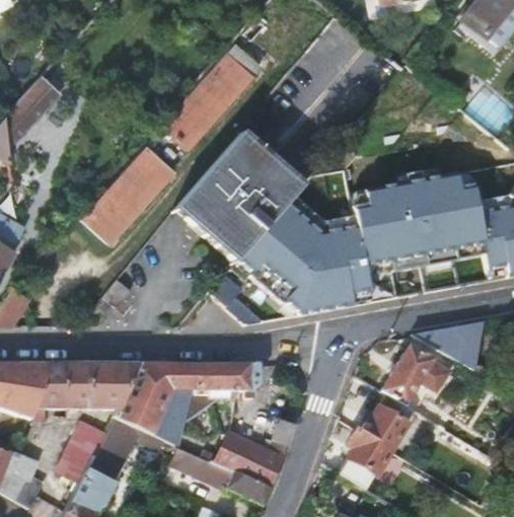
[(487,0),(468,23),(501,51),(513,35),(513,0),(487,0)]
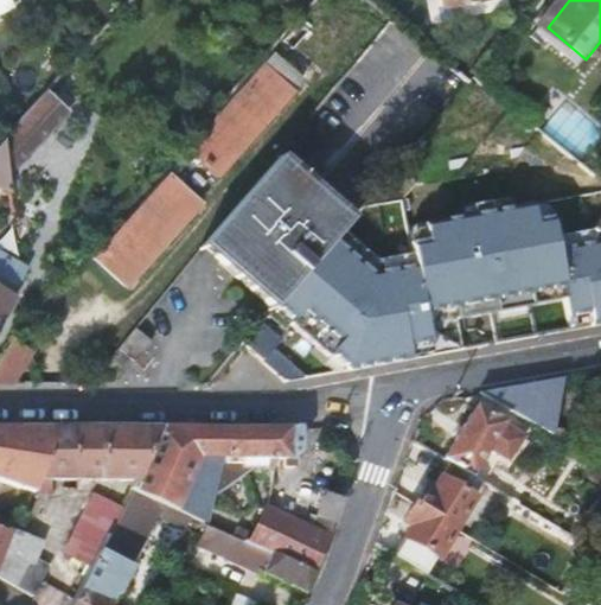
[(294,84),(266,59),(191,145),(219,171),(294,84)]
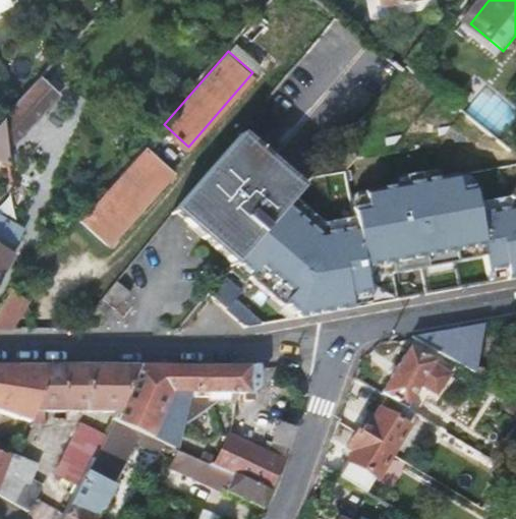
[(17,103),(5,116),(10,148),(60,91),(42,75),(17,103)]
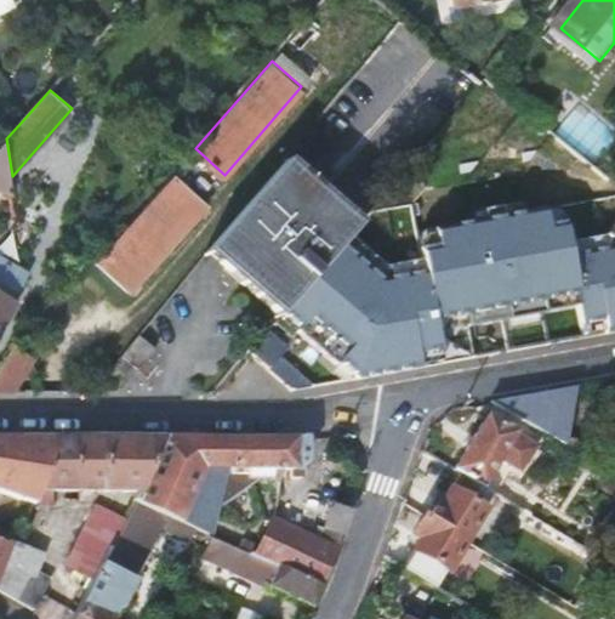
[(6,138),(0,145),(0,188),(12,193),(16,192),(12,176),(6,138)]
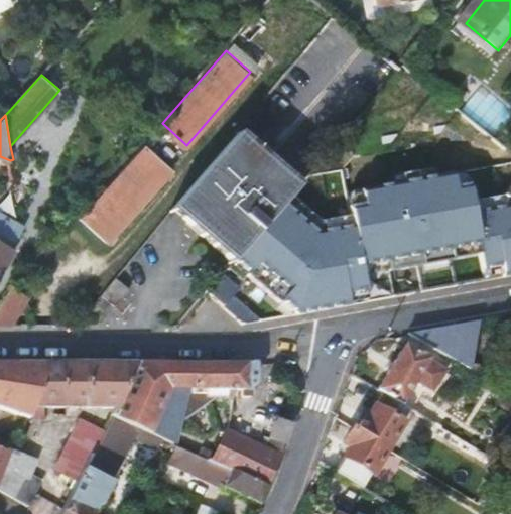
[(241,129),(177,208),(238,260),(240,258),(288,201),(303,183),(241,129)]
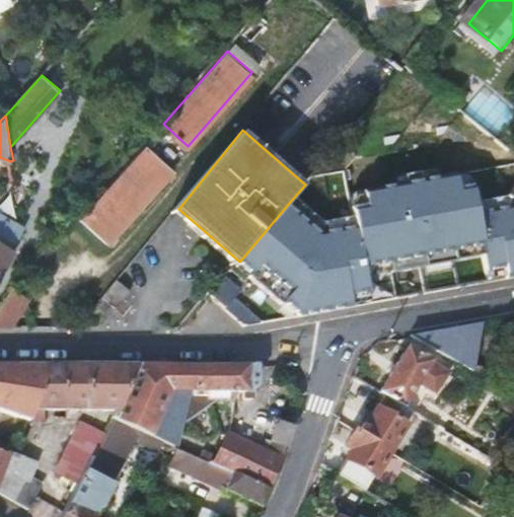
[(172,169),(145,145),(80,218),(107,242),(172,169)]
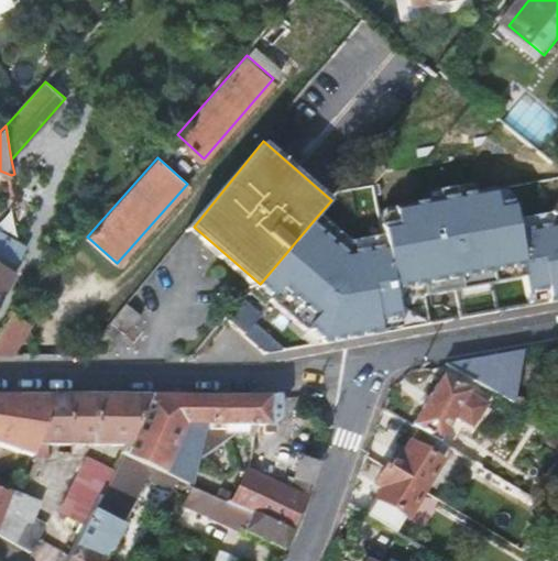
[(351,251),(315,219),(262,282),(280,297),(276,299),(313,331),(315,328),(332,342),(387,331),(387,329),(385,320),(406,316),(402,297),(401,289),(430,284),(433,290),(433,293),(503,279),(502,278),(501,271),(531,265),(533,273),(536,292),(554,288),(555,298),(556,300),(557,300),(557,222),(523,228),(517,198),(502,200),(499,185),(400,202),(403,219),(387,221),(392,243),(351,251)]
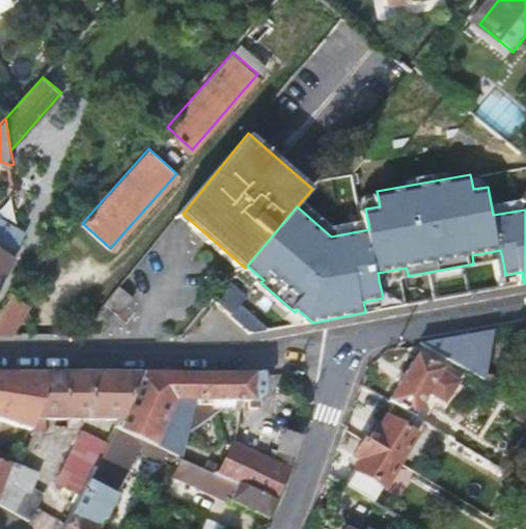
[(0,213),(0,288),(24,254),(18,249),(28,232),(0,213)]
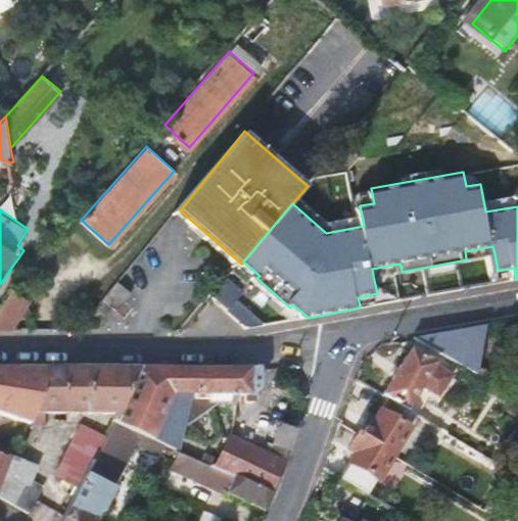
[(465,251),(466,258),(495,253),(492,246),(465,251)]
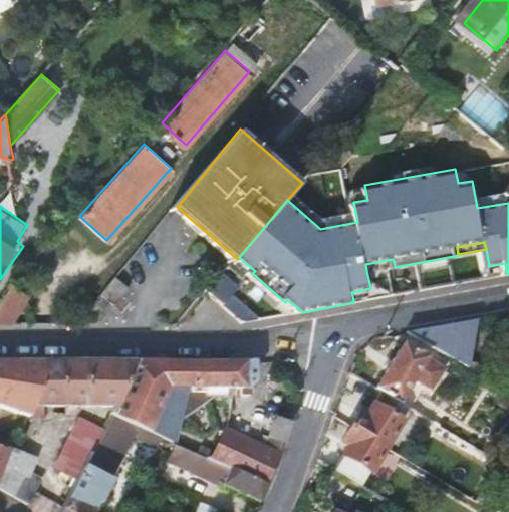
[(366,271),(395,265),(393,259),(365,264),(366,271)]
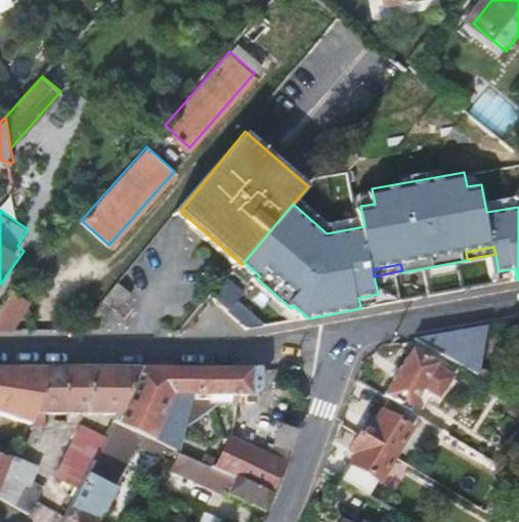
[(515,268),(499,271),(500,280),(516,277),(515,268)]
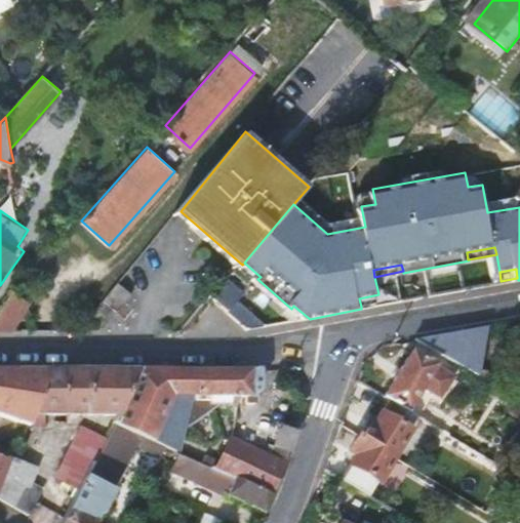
[(233,312),(253,329),(269,326),(241,303),(248,294),(230,279),(215,295),(234,311),(233,312)]
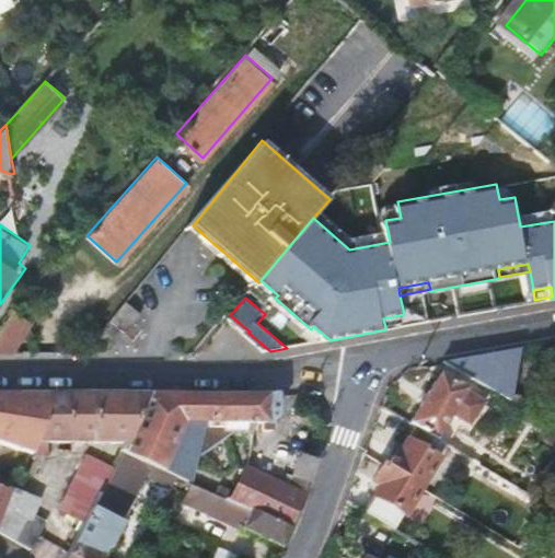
[(133,301),(122,315),(136,327),(148,313),(133,301)]
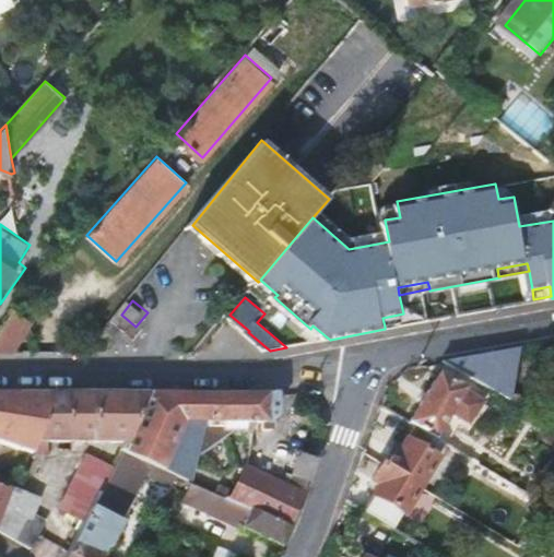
[(12,312),(0,335),(0,354),(9,355),(25,323),(12,312)]
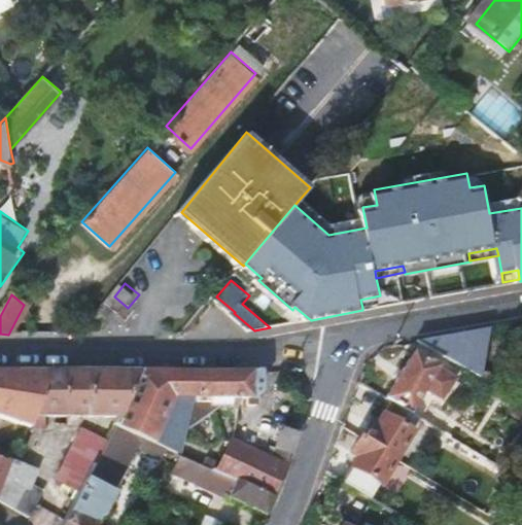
[(360,300),(362,308),(381,304),(380,295),(360,300)]
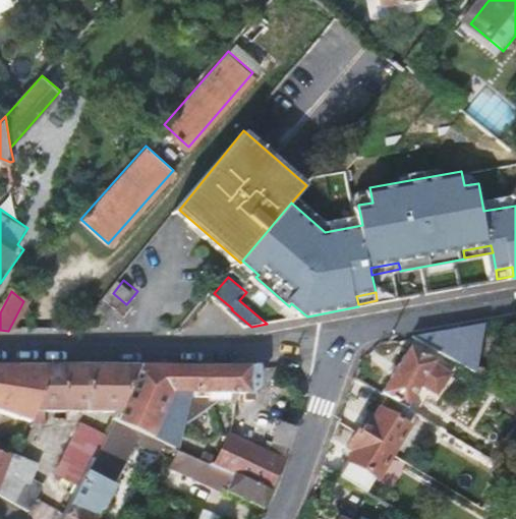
[(416,337),(482,372),(488,324),(416,337)]
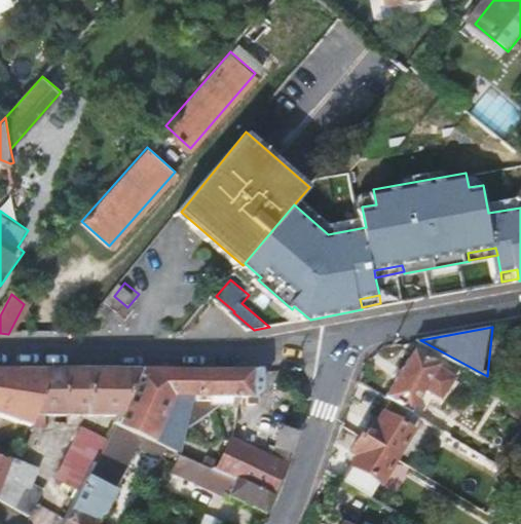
[(415,352),(389,397),(395,400),(422,416),(426,418),(439,399),(444,401),(457,377),(440,367),(415,352)]
